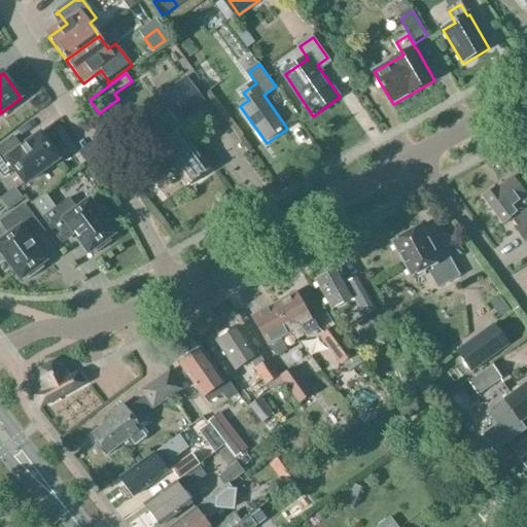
[(185,78),(167,93),(174,102),(192,89),(185,78)]
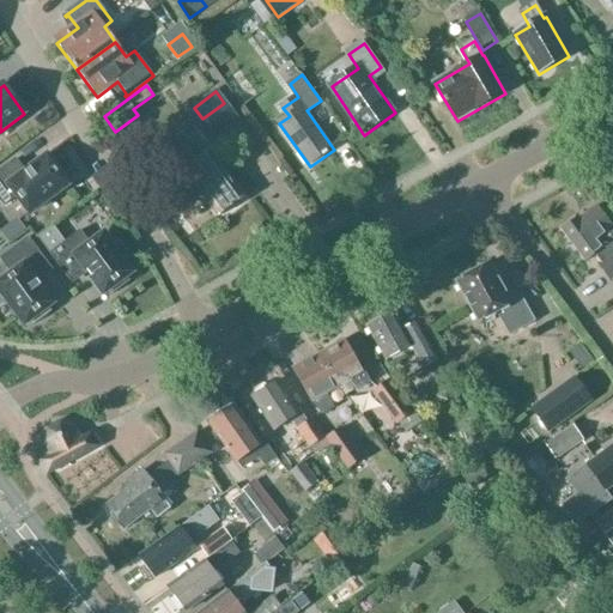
[(195,165),(174,182),(184,198),(198,187),(200,190),(222,219),(246,200),(211,155),(210,155),(198,140),(183,151),(195,165)]
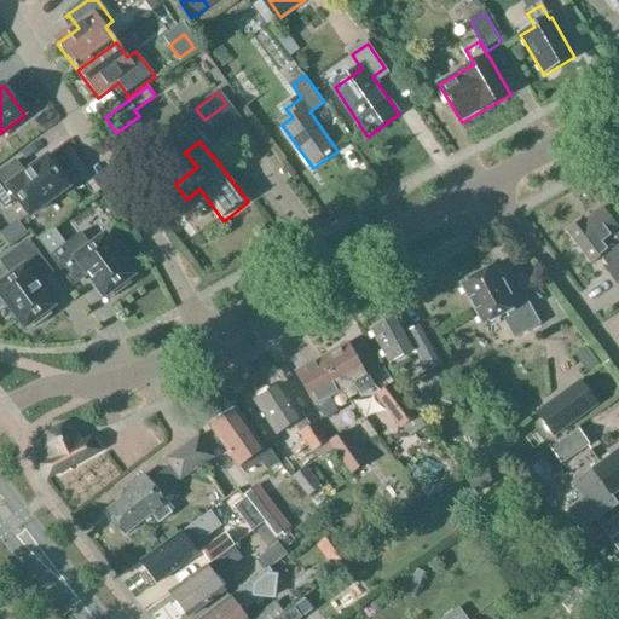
[(138,151),(123,161),(136,178),(150,168),(138,151)]
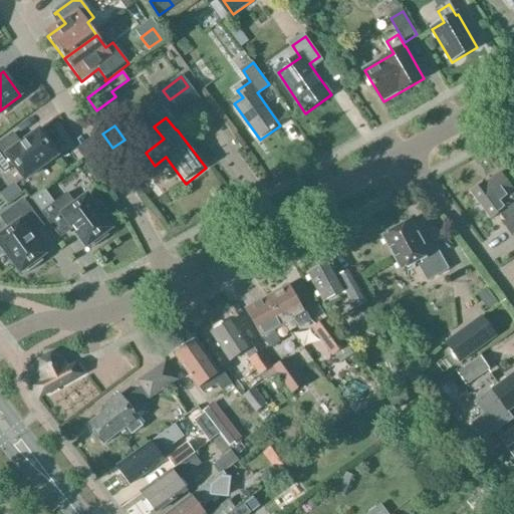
[(18,148),(10,136),(0,143),(0,170),(3,174),(14,166),(25,180),(57,156),(39,132),(18,148)]
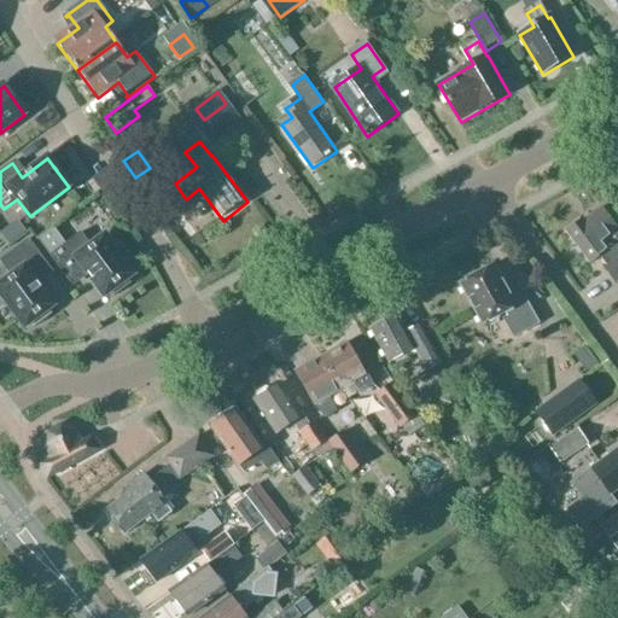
[(617,227),(604,209),(590,220),(589,217),(569,233),(594,264),(604,256),(610,264),(606,268),(617,284),(617,227)]
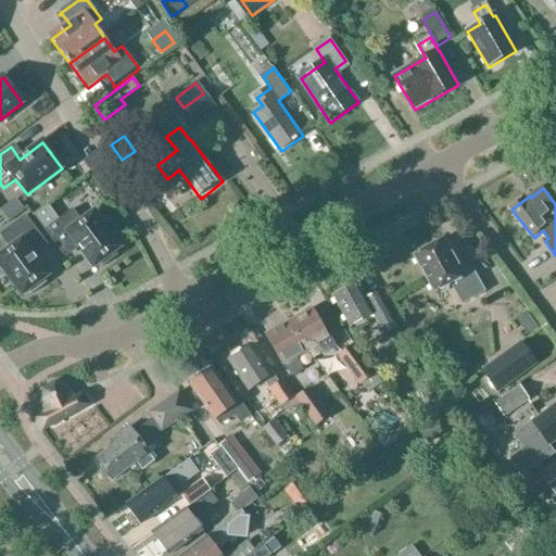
[(61,218),(50,204),(36,214),(65,254),(66,253),(64,252),(76,243),(93,267),(99,264),(101,268),(118,255),(115,252),(119,248),(112,237),(117,234),(108,219),(102,224),(93,213),(81,222),(73,210),(61,218)]
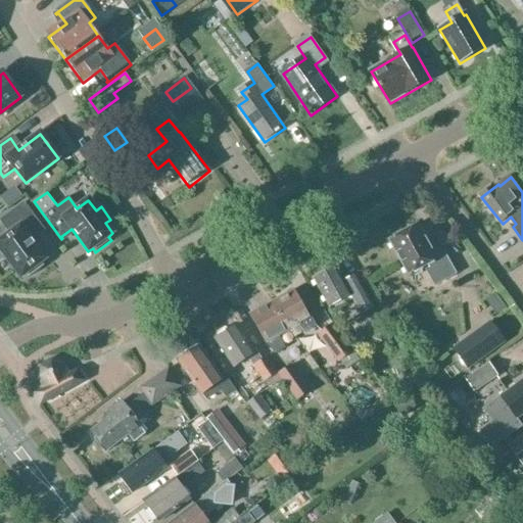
[(0,221),(0,222),(9,235),(0,242),(0,249),(20,278),(26,274),(29,278),(44,267),(41,263),(45,259),(29,237),(39,229),(40,231),(41,230),(22,204),(0,221)]
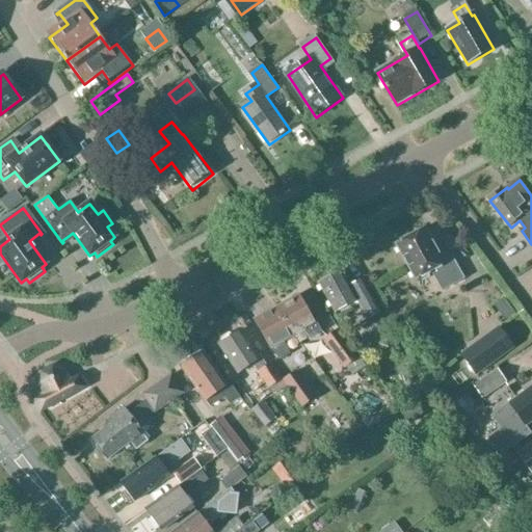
[(403,243),(399,246),(419,281),(431,273),(442,292),(464,280),(453,258),(449,260),(442,246),(437,248),(427,231),(413,238),(409,236),(403,240),(403,243)]
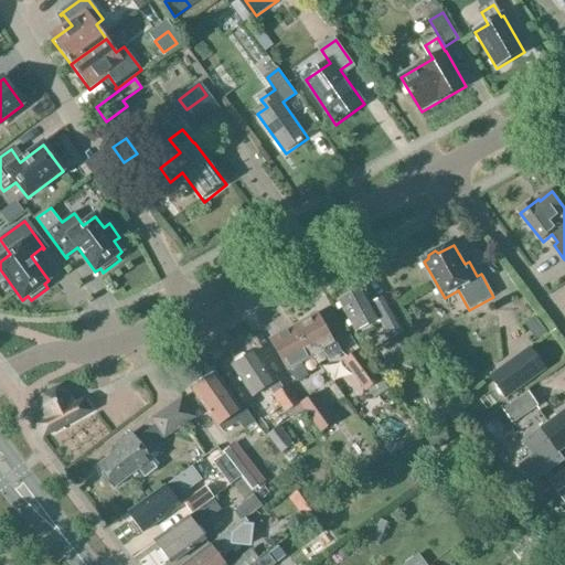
[(406,333),(387,298),(375,305),(366,289),(342,302),(361,336),(384,324),(393,341),(406,333)]
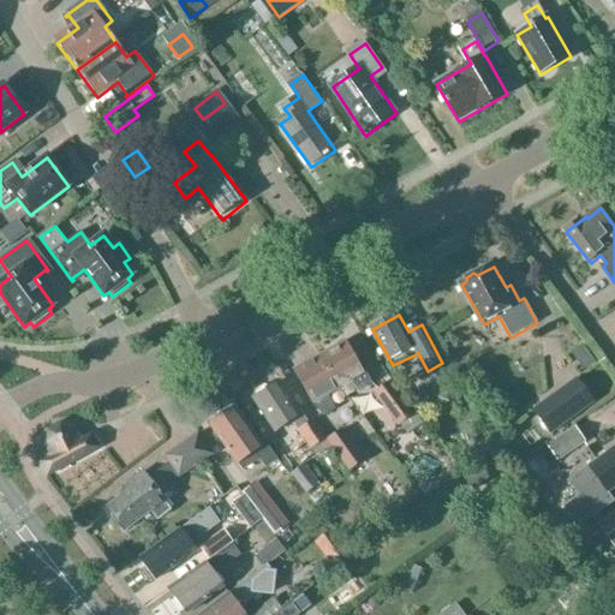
[(350,342),(323,357),(341,387),(353,381),(356,386),(371,377),(369,372),(366,372),(350,342)]
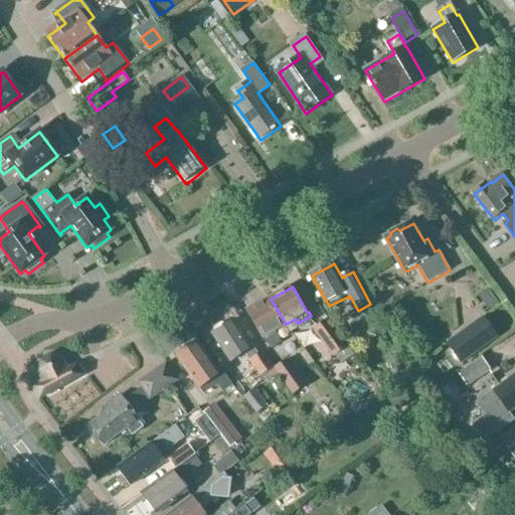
[(271,299),(249,311),(264,336),(262,338),(264,343),(268,350),(282,342),(275,330),(286,324),(271,299)]
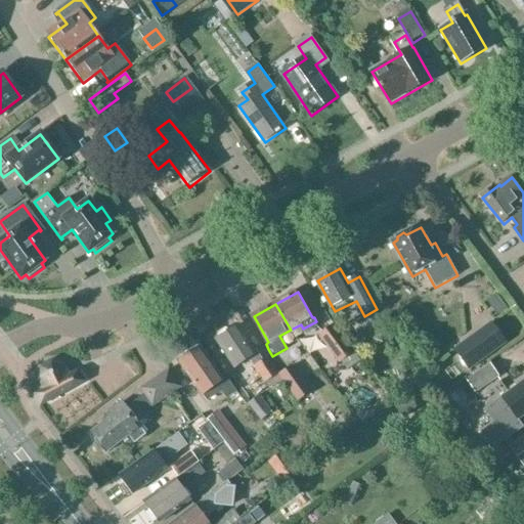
[(490,323),(455,350),(469,369),(505,343),(490,323)]
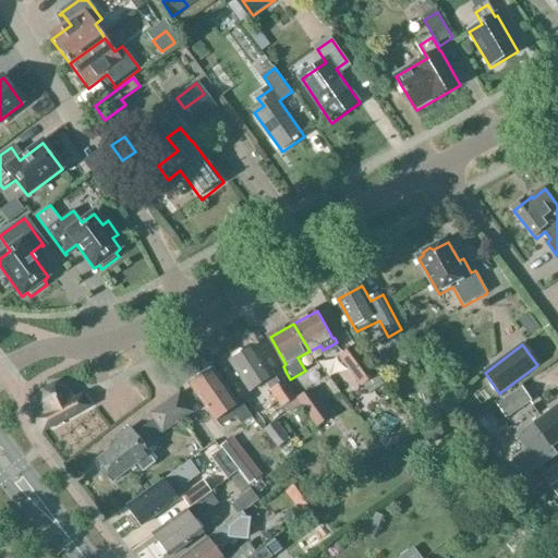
[(252,391),(268,383),(274,391),(273,391),(284,409),(296,400),(284,383),(281,385),(255,348),(246,352),(242,351),(234,356),(233,360),(230,362),(252,392),(252,391)]
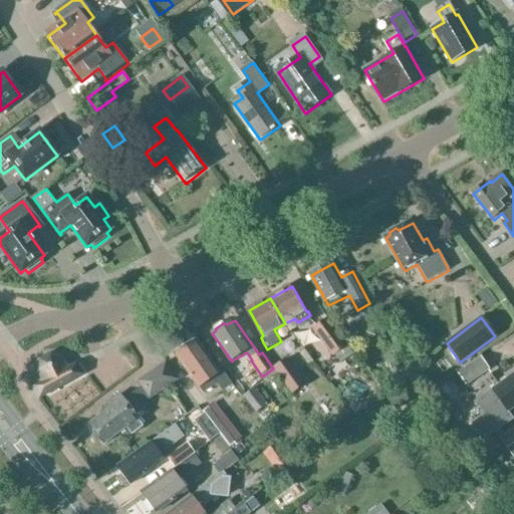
[(335,359),(348,350),(329,324),(316,333),(335,359)]
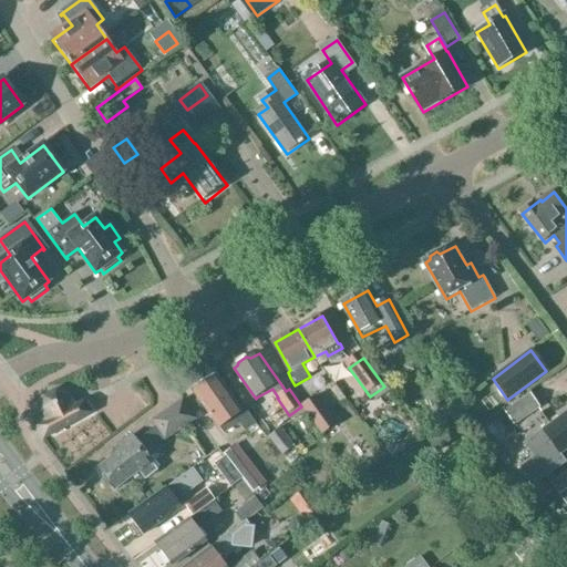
[(193,391),(222,429),(237,418),(247,432),(258,425),(246,409),(244,411),(217,377),(206,382),(204,380),(196,384),(196,389),(193,391)]
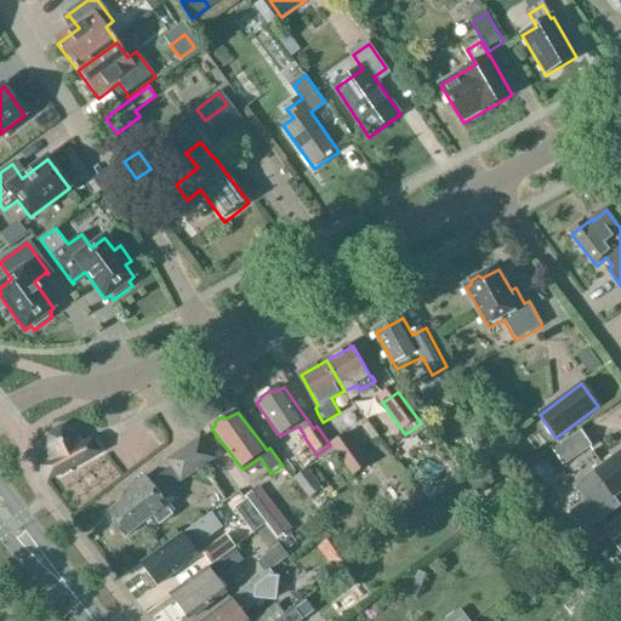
[(591,448),(581,433),(552,453),(562,467),(591,448)]
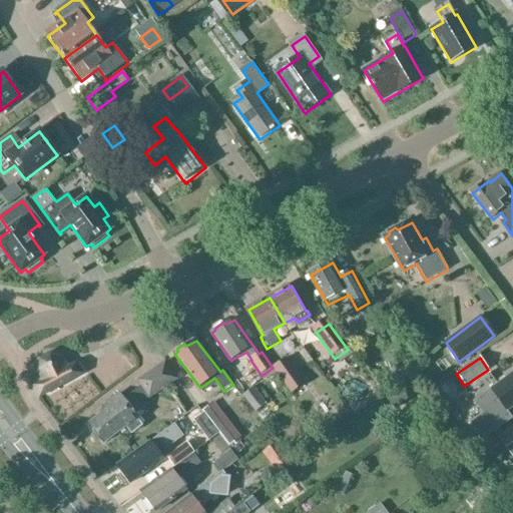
[(106,411),(89,424),(95,432),(93,435),(99,443),(102,442),(104,444),(127,426),(132,433),(142,426),(136,419),(138,417),(135,414),(145,406),(142,402),(176,377),(163,360),(137,381),(140,384),(141,386),(124,399),(120,394),(103,407),(106,411)]
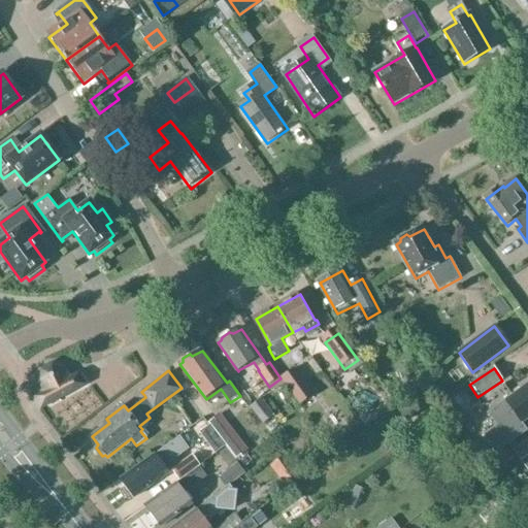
[(314,396),(296,370),(283,380),(300,405),(314,396)]
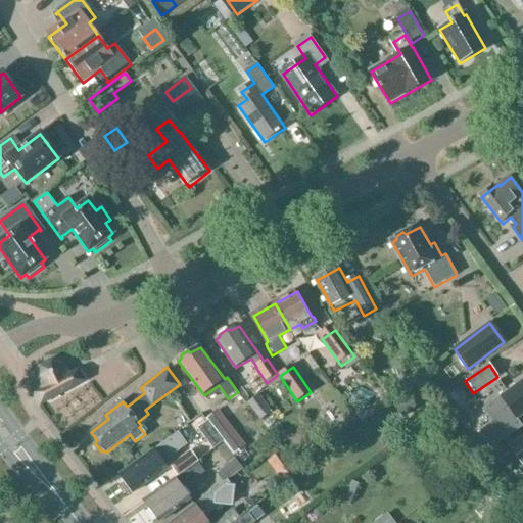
[(40,406),(83,382),(77,371),(63,378),(59,371),(50,368),(44,372),(42,381),(46,387),(34,394),(40,406)]
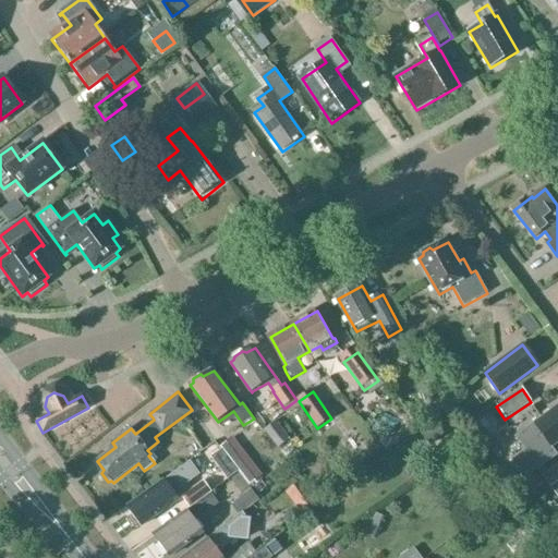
[(557,405),(534,424),(517,437),(525,449),(511,460),(524,478),(557,456),(552,447),(557,441),(557,405)]
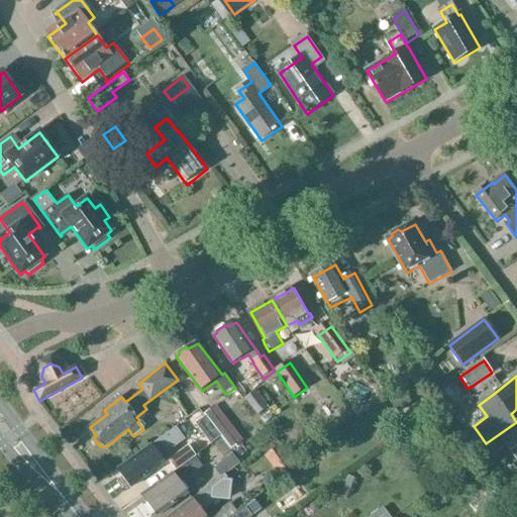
[(245,398),(256,415),(269,407),(256,390),(245,398)]
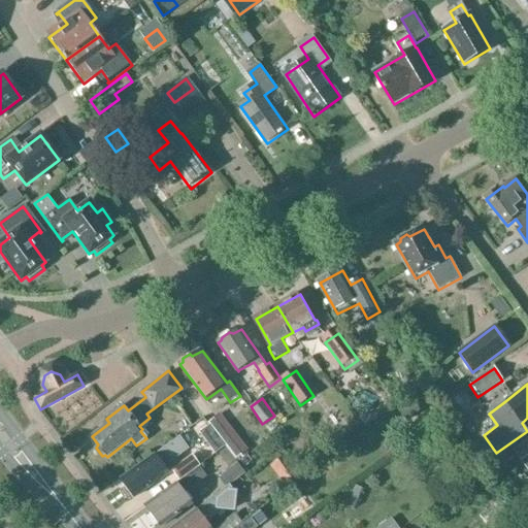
[(246,450),(220,415),(209,423),(236,458),(246,450)]
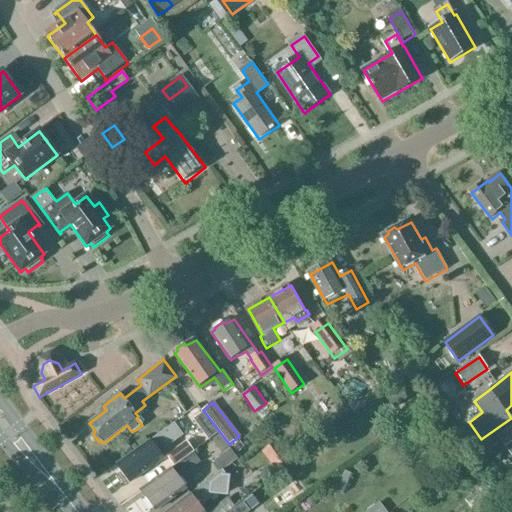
[(511,426),(498,437),(511,455),(511,426)]
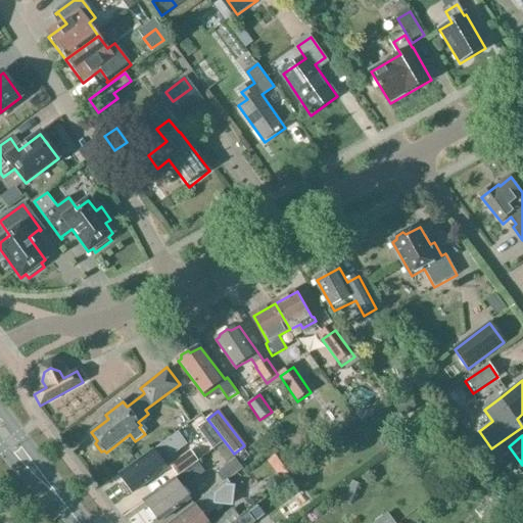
[(163,441),(119,475),(133,493),(165,469),(160,462),(172,454),(163,441)]
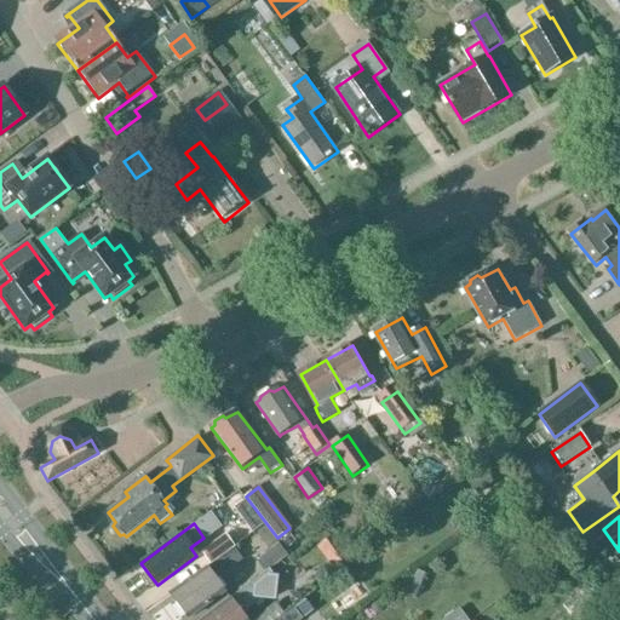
[(210,562),(210,563),(231,546),(230,545),(231,544),(224,534),(201,552),(210,562)]
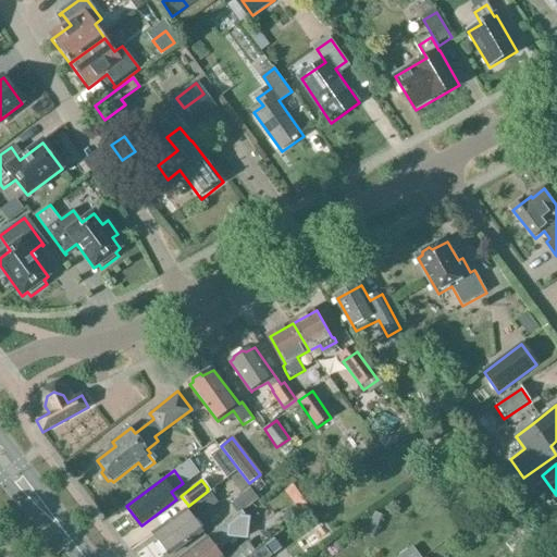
[(305,505),(292,487),(285,493),(298,510),(305,505)]
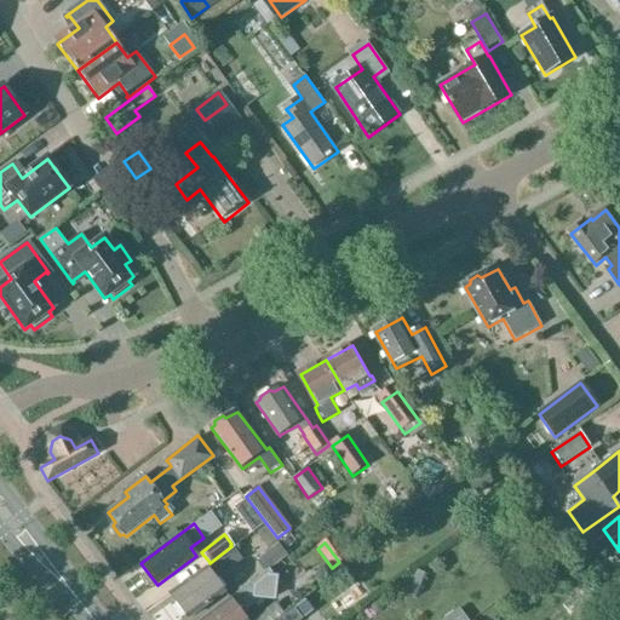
[(269,570),(288,556),(280,544),(260,560),(269,570)]
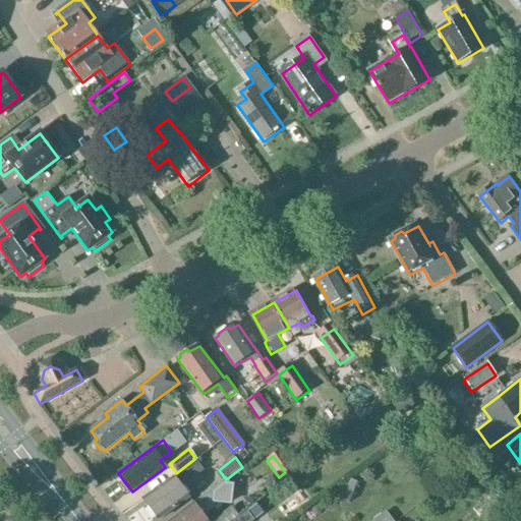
[(176,473),(142,500),(149,508),(148,514),(152,518),(156,518),(158,520),(186,498),(179,487),(201,469),(194,459),(176,473)]
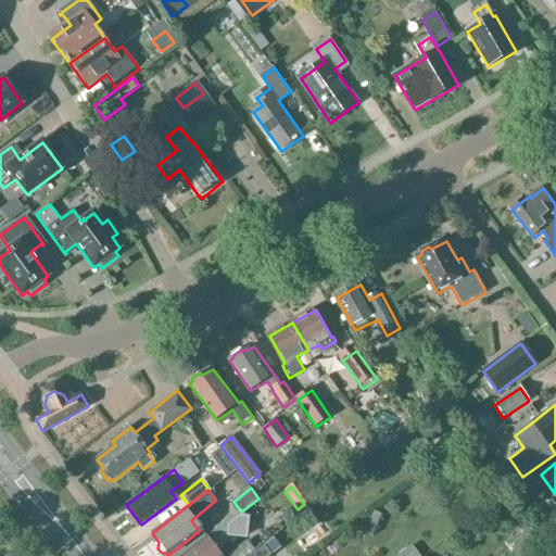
[(243,519),(240,514),(184,555),(220,555),(217,552),(235,539),(247,540),(249,519),(243,519)]
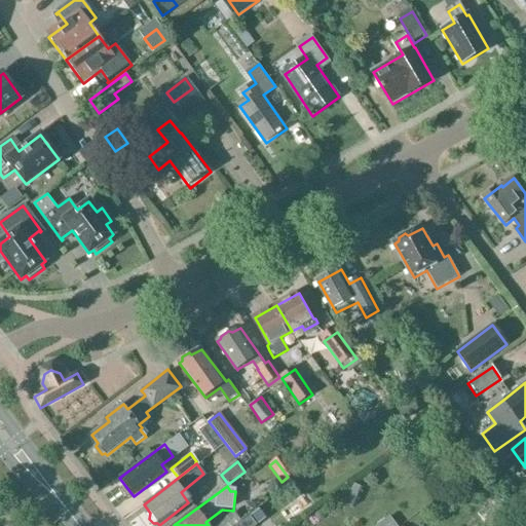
[(259,511),(250,517),(256,525),(266,519),(259,511)]
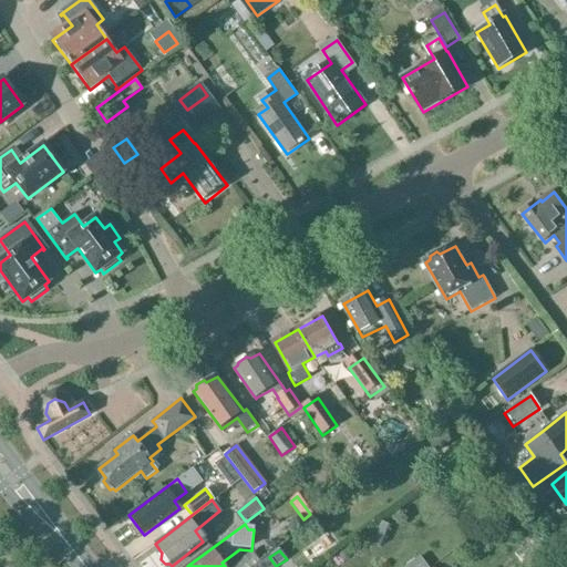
[(274,566),(275,566),(267,557),(254,566),(274,566)]
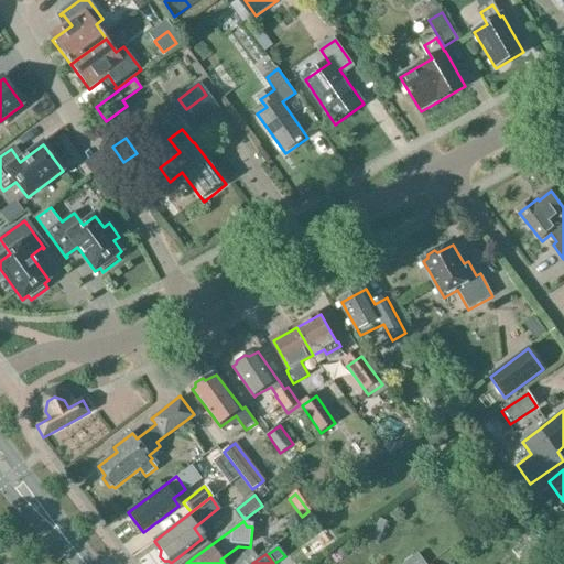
[(424,563),(418,554),(403,563),(424,563)]
